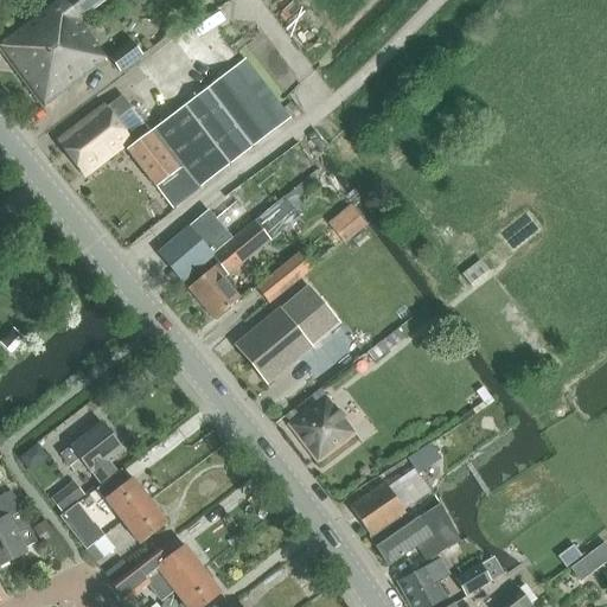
[(57,0),(0,43),(0,52),(42,109),(103,63),(90,44),(93,42),(77,21),(104,0),(57,0)]
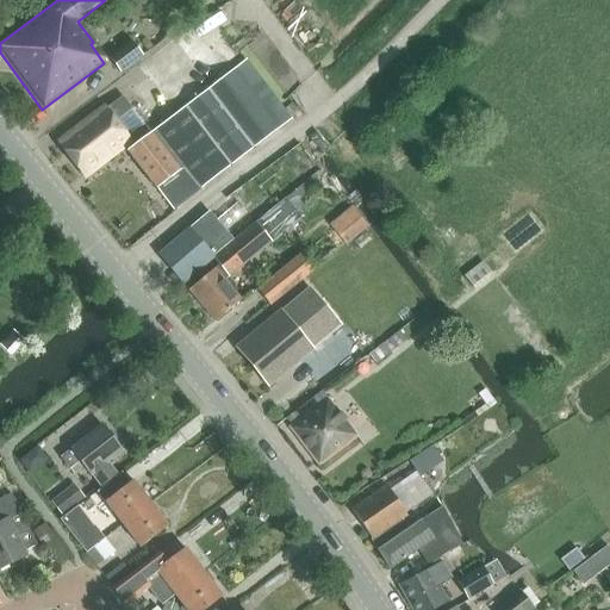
[(132,41),(110,57),(122,75),(144,58),(132,41)]
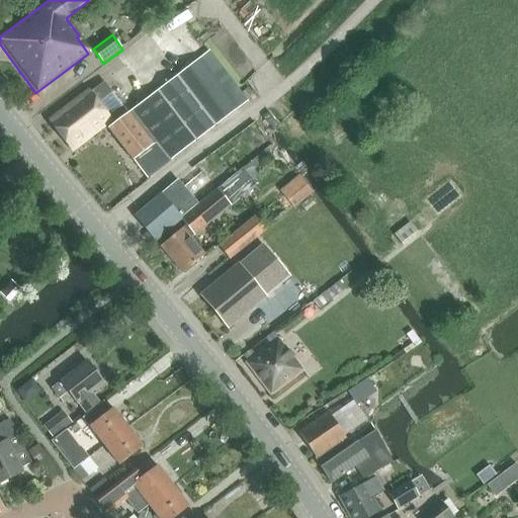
[(116,122),(107,128),(146,179),(238,109),(199,60),(156,92),(130,112),(116,122)]
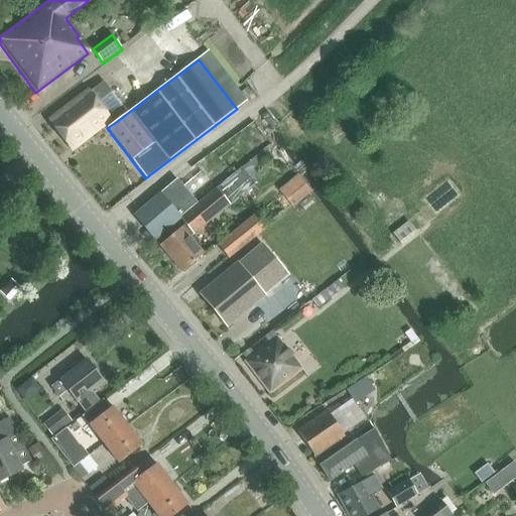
[(92,91),(49,122),(70,148),(103,123),(107,128),(116,122),(129,112),(124,106),(111,116),(100,101),(113,91),(105,81),(92,91)]
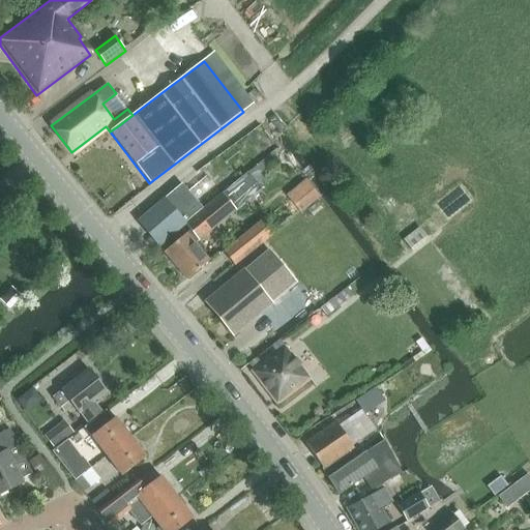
[(245,173),(222,193),(236,210),(260,190),(245,173)]
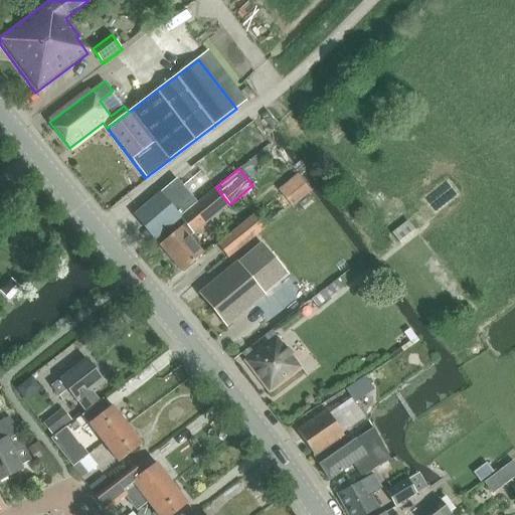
[(176,179),(133,215),(153,239),(180,217),(196,203),(176,179)]
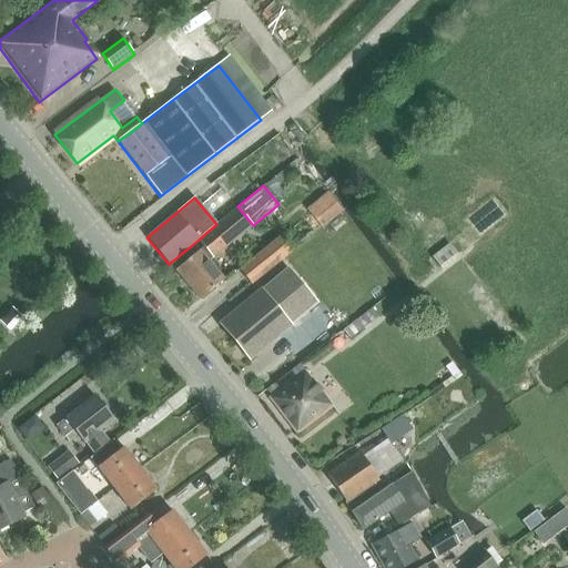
[(335,201),(313,219),(321,227),(342,210),(335,201)]
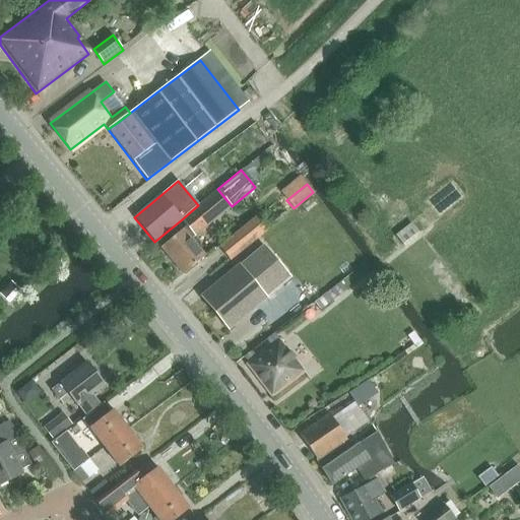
[(186,225),(160,247),(183,274),(207,254),(193,238),(232,206),(217,189),(198,205),(182,219),(186,225)]
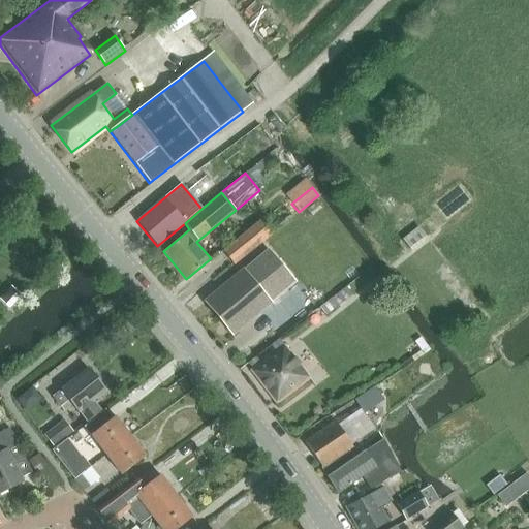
[(235,265),(271,235),(260,221),(223,251),(235,265)]
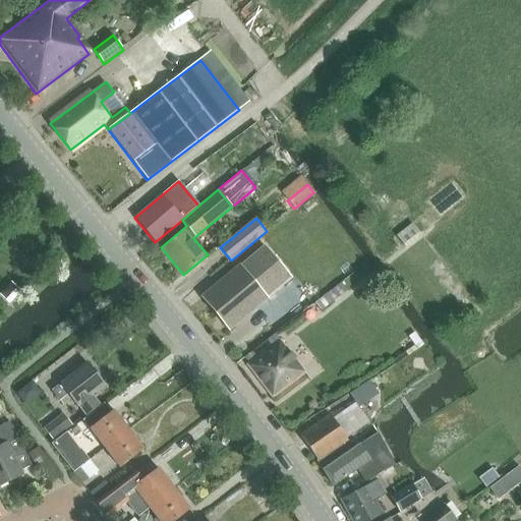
[(412,224),(397,236),(405,247),(421,235),(412,224)]
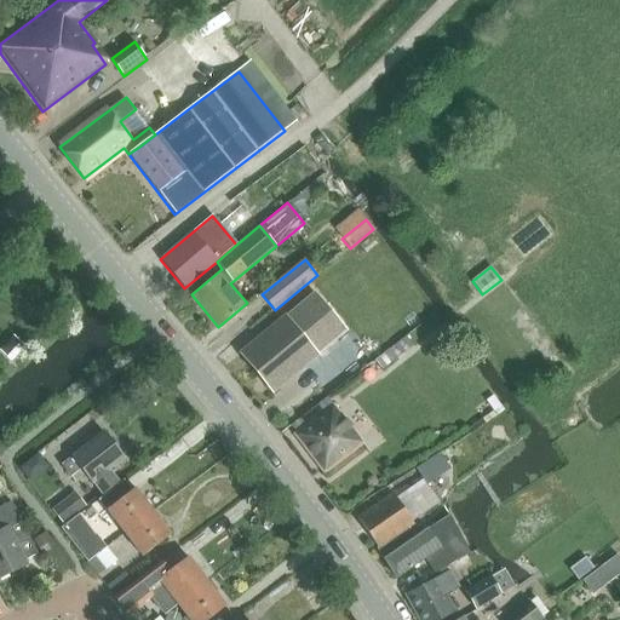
[(313,297),(240,356),(271,395),(344,336),(313,297)]
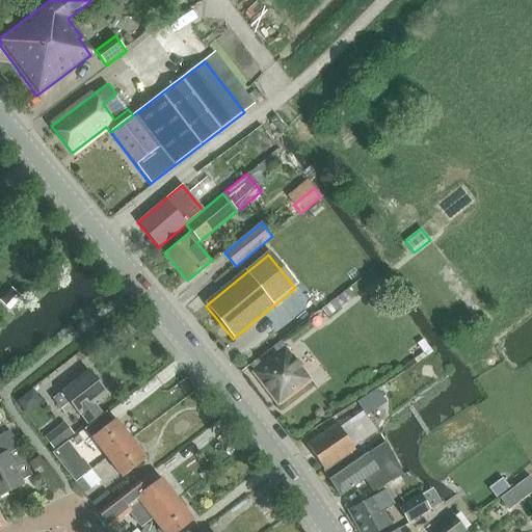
[(12,288),(1,300),(10,309),(22,296),(12,288)]
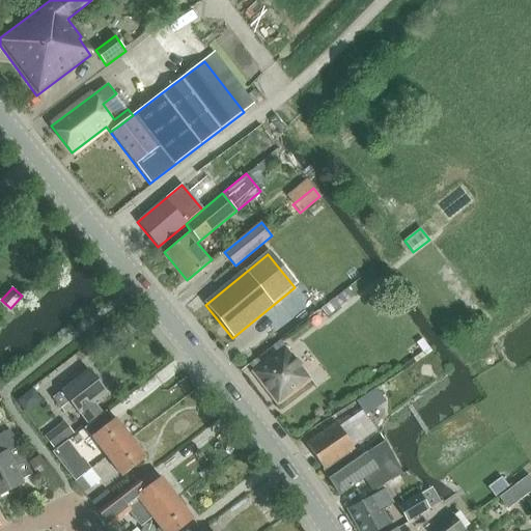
[(334,299),(320,309),(327,316),(339,307),(334,299)]
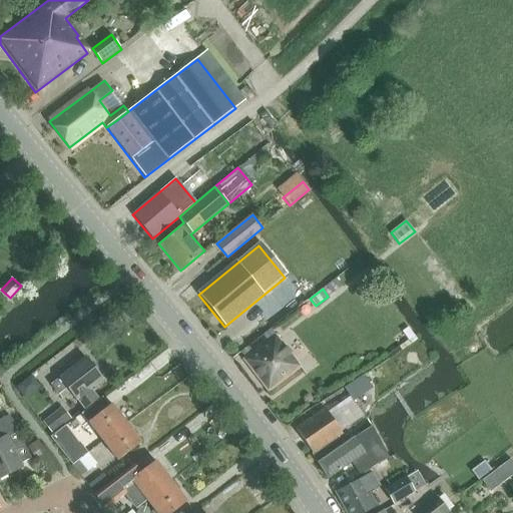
[(299,368),(274,337),(243,361),(269,392),(299,368)]
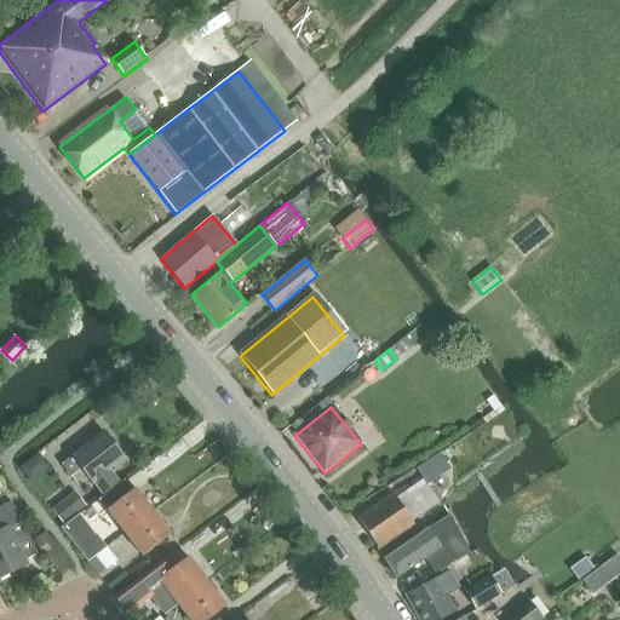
[(104,431),(62,464),(73,477),(76,482),(86,475),(92,483),(93,482),(102,493),(118,481),(109,470),(124,458),(104,431)]
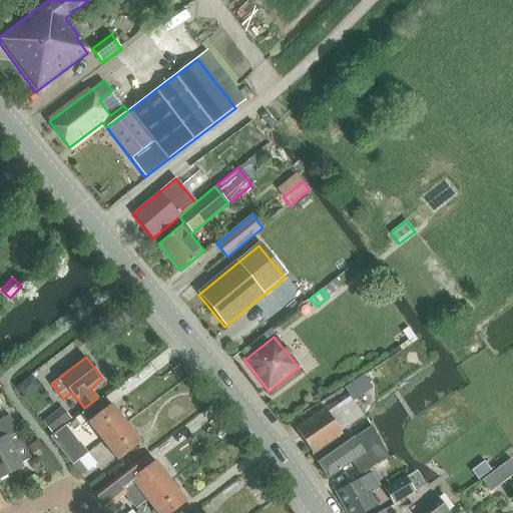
[(102,441),(125,424),(110,405),(88,422),(102,441)]
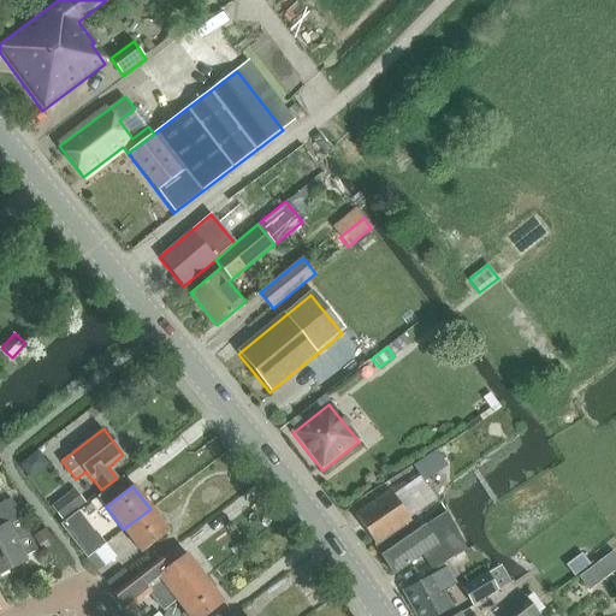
[(76,492),(53,510),(63,522),(87,505),(76,492)]
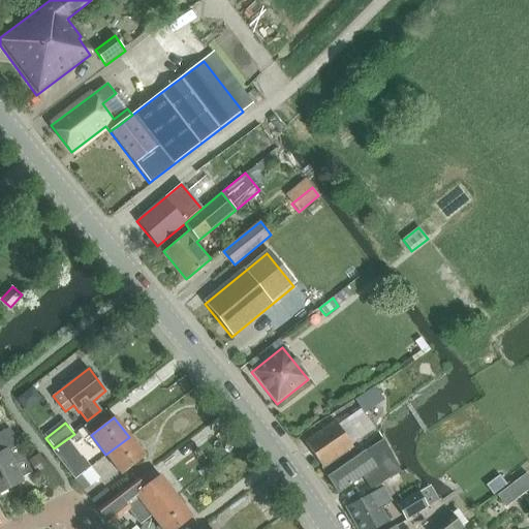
[(335,423),(305,442),(323,470),(322,471),(338,494),(363,477),(369,489),(400,470),(384,440),(354,458),(349,452),(353,449),(335,423)]
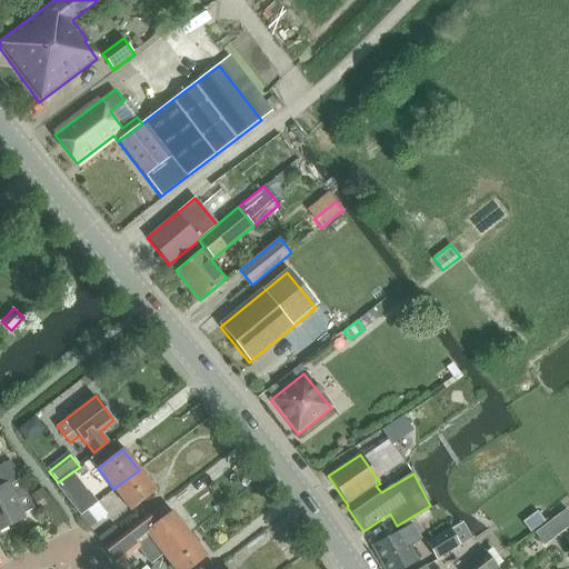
[(0,529),(25,518),(22,513),(31,509),(9,462),(0,466),(0,529)]
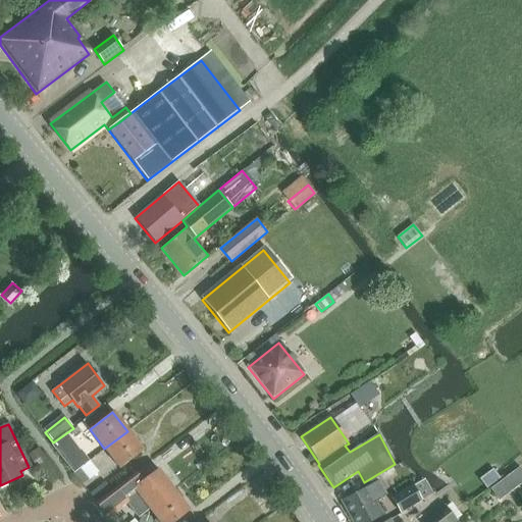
[(127,431),(104,449),(119,468),(142,451),(127,431)]
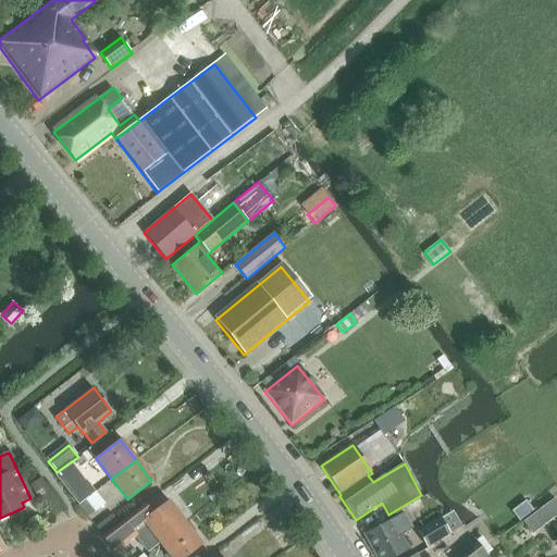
[(76,489),(86,500),(96,492),(86,481),(76,489)]
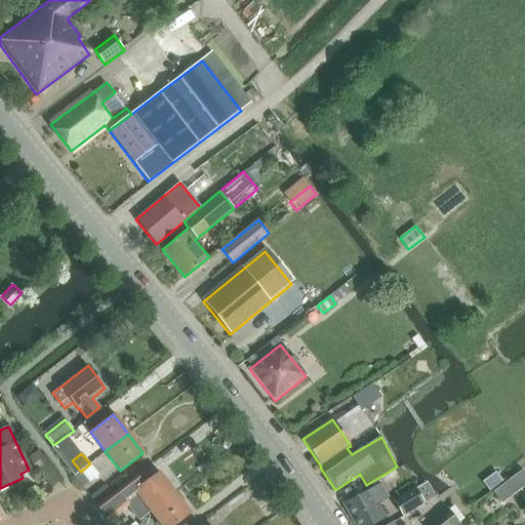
[(98,475),(90,463),(81,472),(90,482),(98,475)]
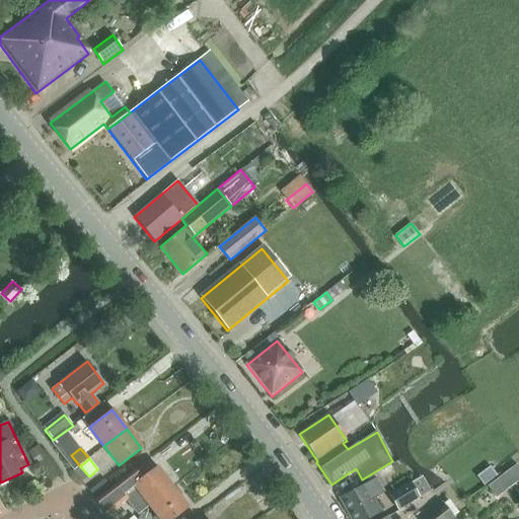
[(518,467),(516,464),(487,486),(496,497),(518,478),(518,467)]
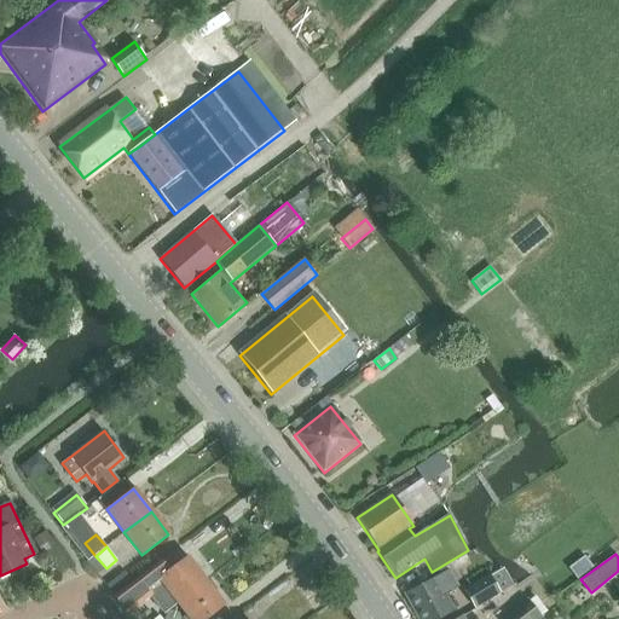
[(584,556),(568,568),(577,579),(593,567),(584,556)]
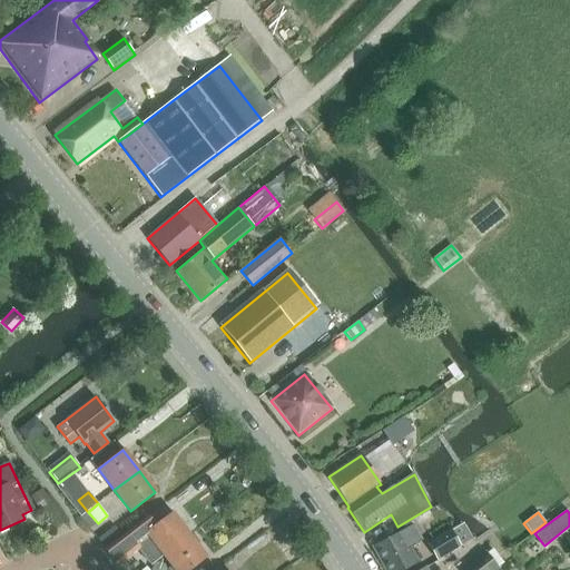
[(173,513),(147,532),(164,554),(189,536),(173,513)]
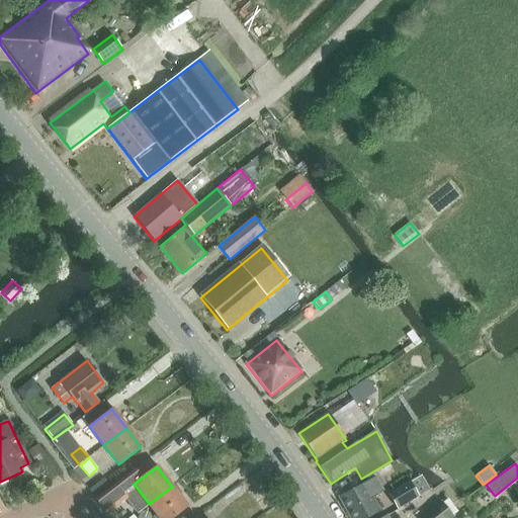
[(375,476),(338,499),(349,517),(367,517),(379,511),(370,497),(383,489),(375,476)]
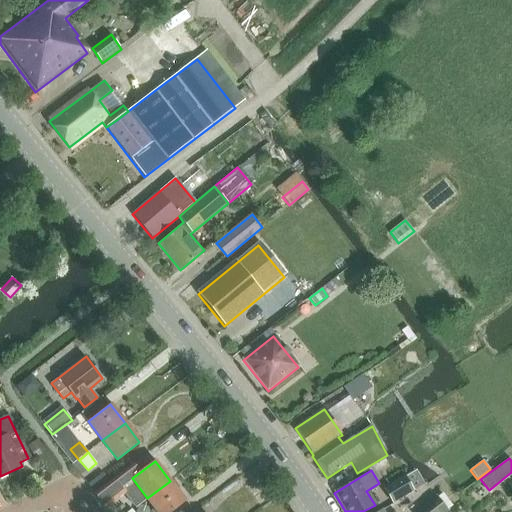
[(392,492),(387,496),(392,504),(412,491),(404,477),(403,476),(387,485),(392,492)]
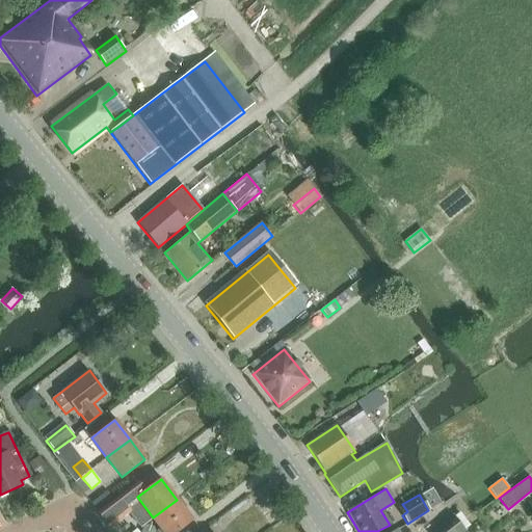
[(106,524),(125,510),(116,499),(98,512),(106,524)]
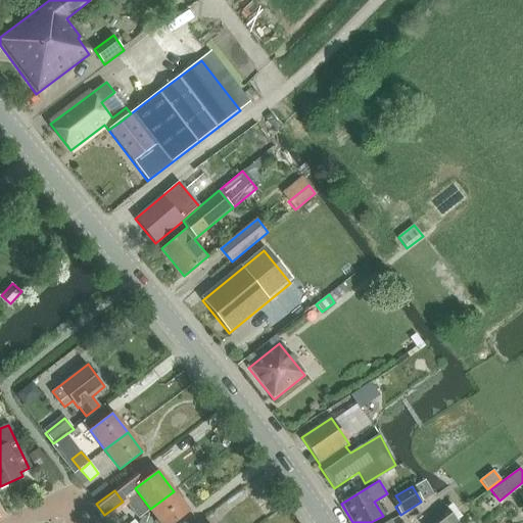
[(174,522),(189,512),(174,491),(150,509),(157,519),(152,522),(174,522)]
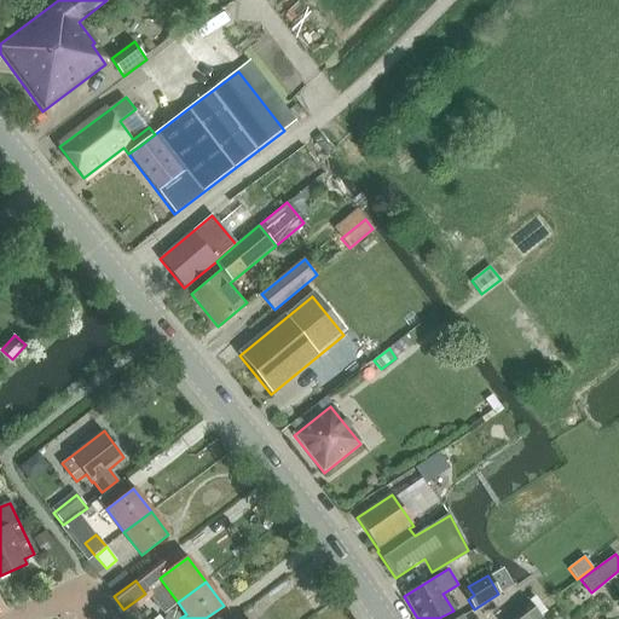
[(539,618),(542,618),(528,600),(502,618),(539,618)]
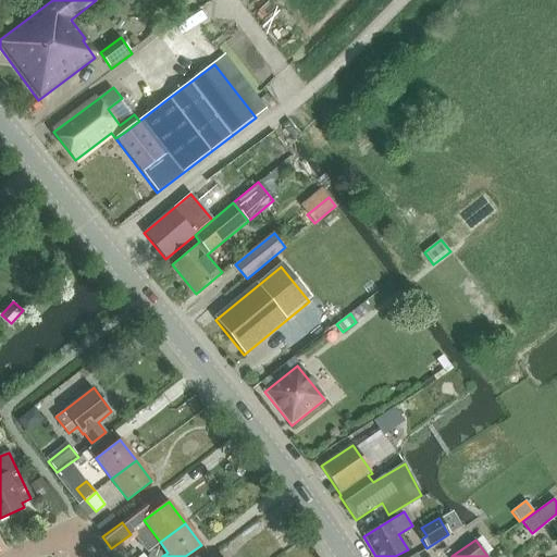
[(130,556),(139,556),(144,555),(135,544),(126,551),(130,556)]
